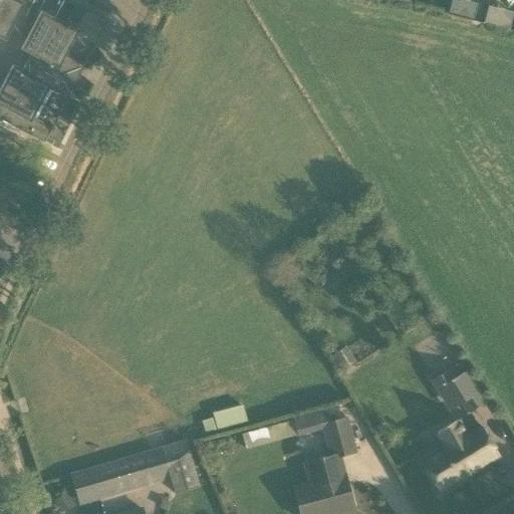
[(37,0),(1,0),(0,2),(0,34),(3,36),(6,29),(19,36),(37,0)]
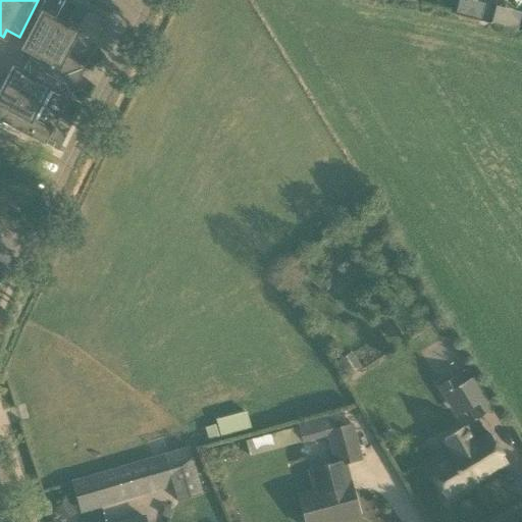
[(58,24),(60,21),(55,18),(63,0),(38,0),(19,37),(29,42),(25,49),(33,52),(41,57),(58,24)]
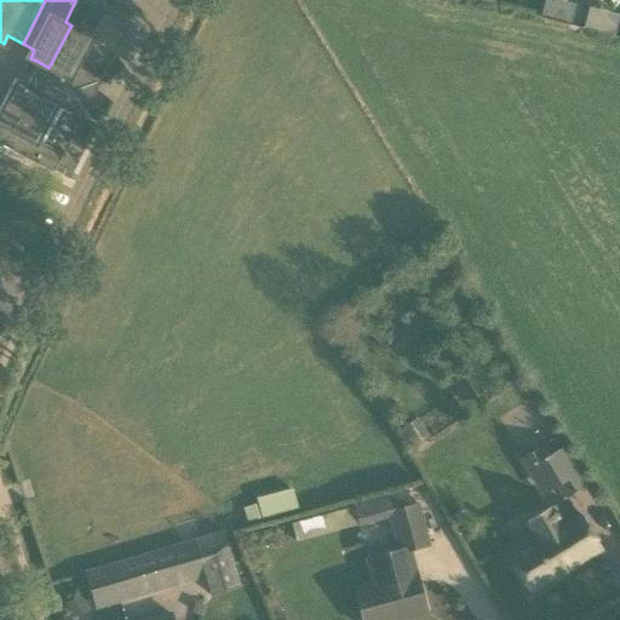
[(541,16),(550,18),(554,3),(545,0),(541,16)]
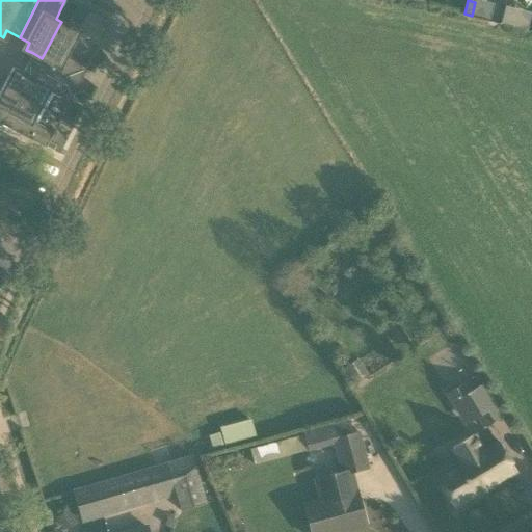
[(82,20),(81,23),(105,34),(111,23),(87,10),(82,20)]
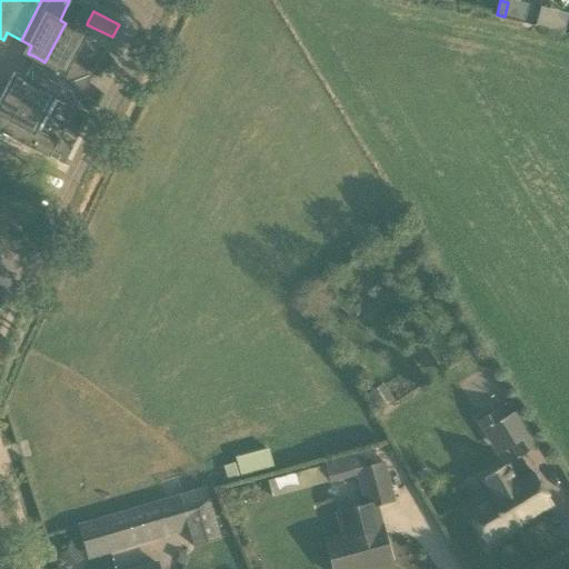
[(78,16),(71,26),(83,32),(87,25),(88,21),(78,16)]
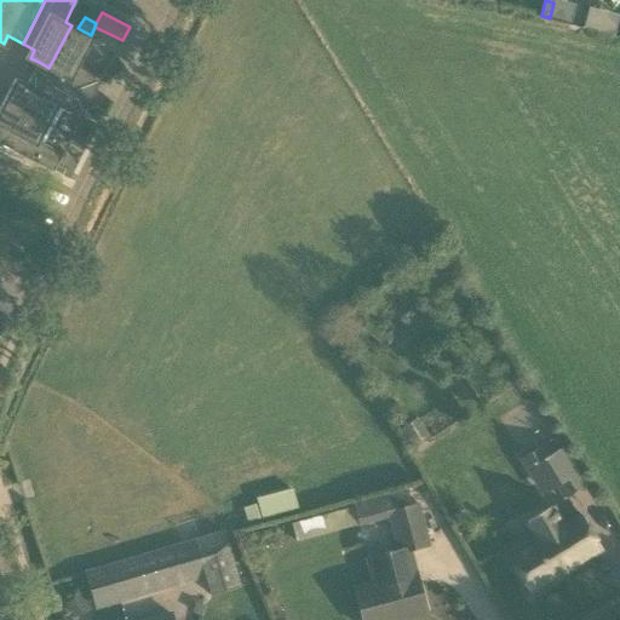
[(33,74),(90,103),(102,79),(79,67),(91,42),(115,53),(122,40),(95,27),(91,35),(78,28),(72,26),(69,29),(49,68),(39,62),(33,74)]
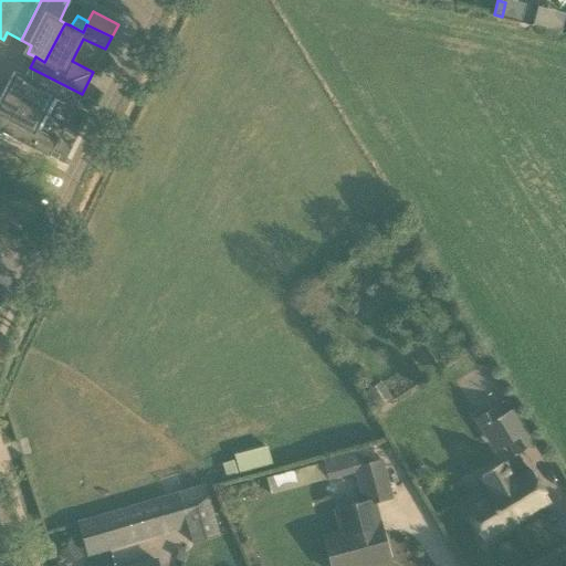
[(55,100),(73,109),(82,94),(30,67),(22,81),(14,77),(6,94),(46,115),(55,100)]
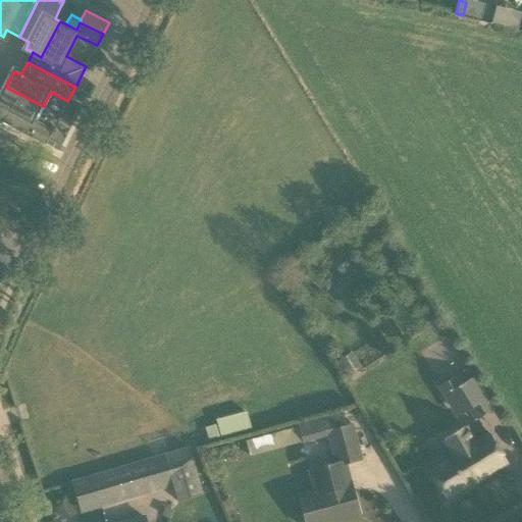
[(43,106),(5,87),(1,95),(0,94),(0,121),(45,145),(52,131),(35,122),(43,106)]
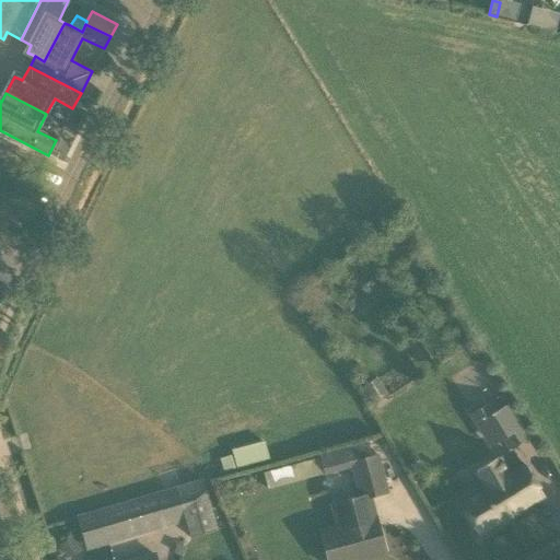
[(371,405),(387,395),(377,377),(360,388),(371,405)]
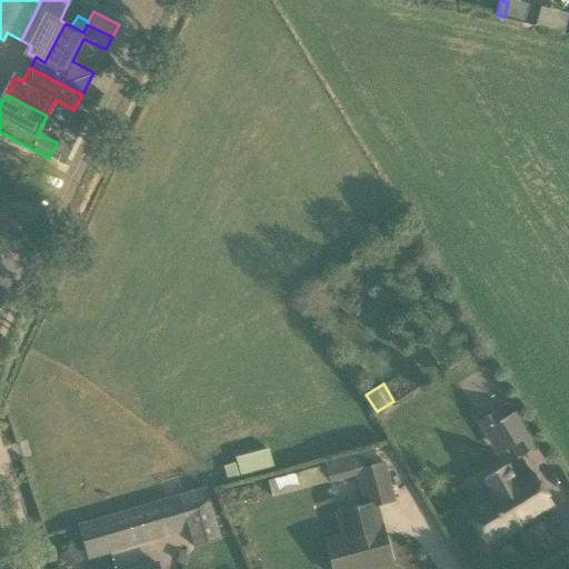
[(497,423),(511,447),(518,458),(538,447),(516,410),(502,419),(497,410),(477,421),(483,432),(497,423)]
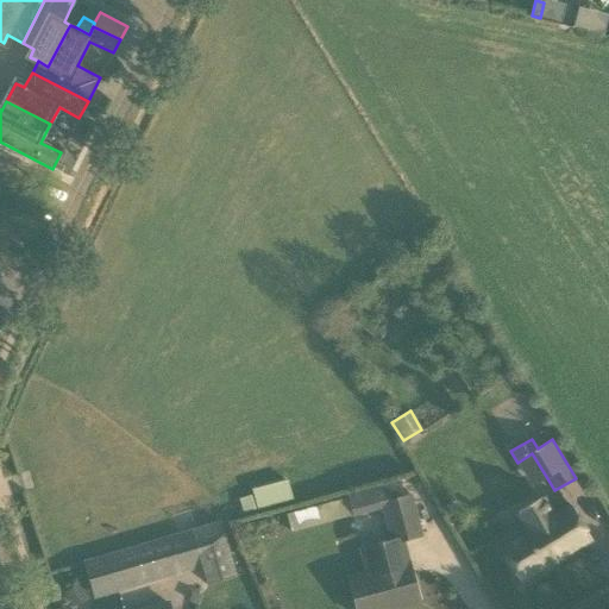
[(251,490),(252,493),(257,510),(293,501),(287,479),(251,490)]
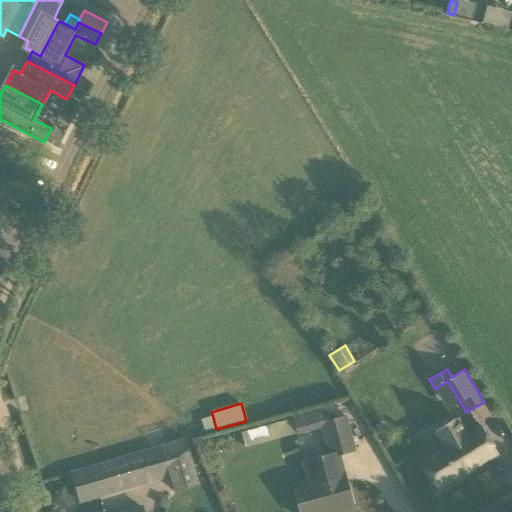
[(346,416),(340,418),(336,403),(290,416),(295,434),(324,426),(331,455),(301,463),(306,482),(293,486),(299,511),(331,511),(352,507),(338,455),(355,451),(346,416)]
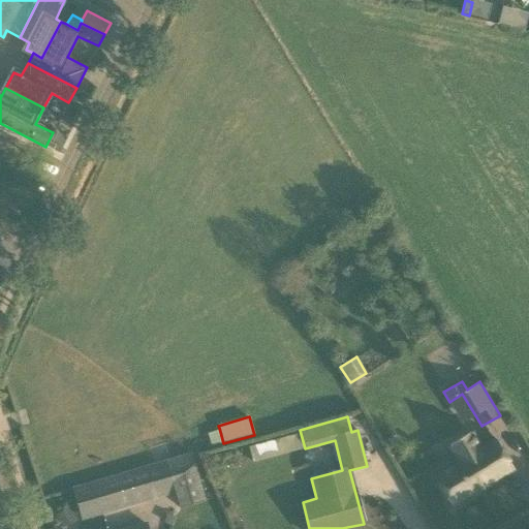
[(448,444),(458,460),(433,475),(453,507),(514,470),(494,438),(478,447),(468,432),(448,444)]
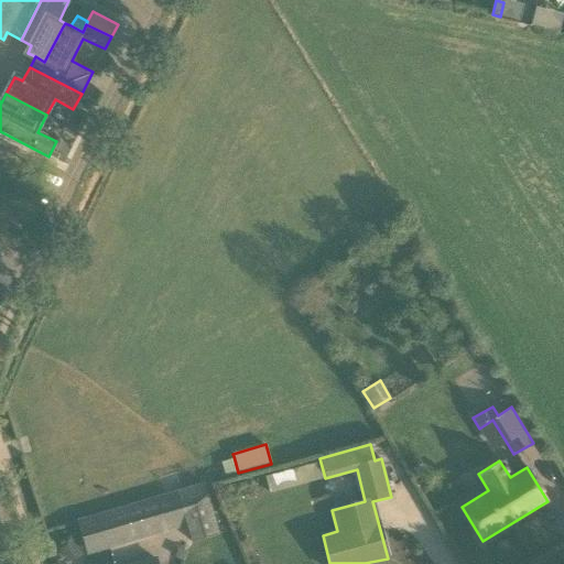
[(321,462),(264,476),(269,492),(325,478),(321,462)]
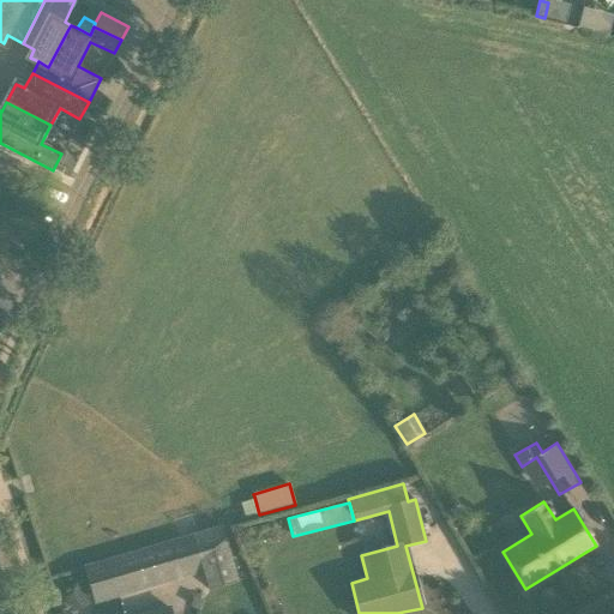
[(221,525),(82,566),(92,605),(204,571),(209,590),(236,582),(221,525)]
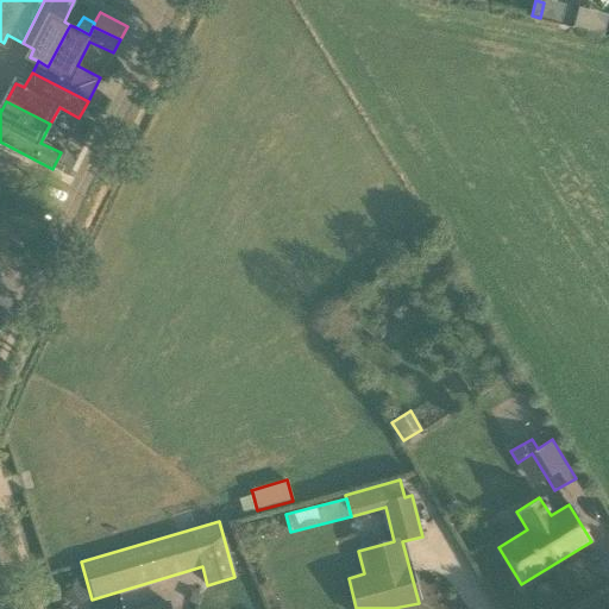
[(79,583),(62,595),(71,608),(88,597),(79,583)]
